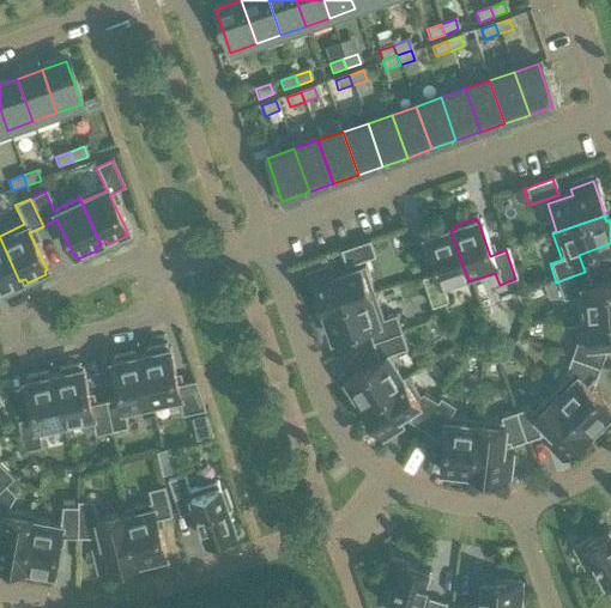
[(442,291),(469,281),(451,231),(446,232),(443,229),(424,236),(425,239),(423,241),(435,274),(421,280),(430,309),(447,303),(442,291)]
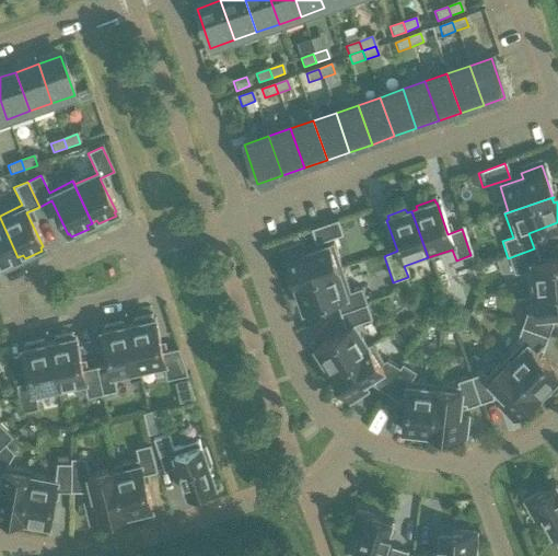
[(18,257),(0,218),(0,269),(14,263),(13,259),(18,257)]
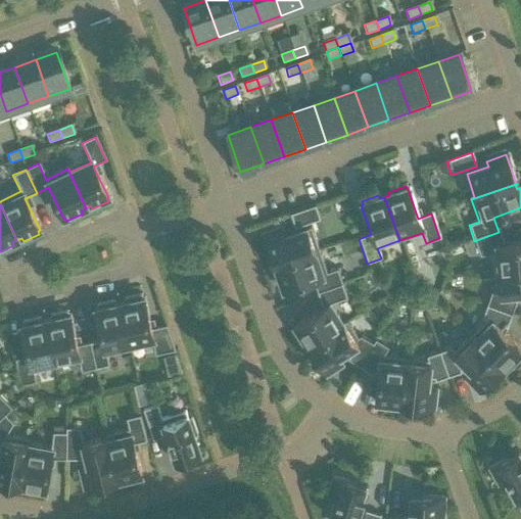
[(314,206),(289,216),(293,229),(319,221),(314,206)]
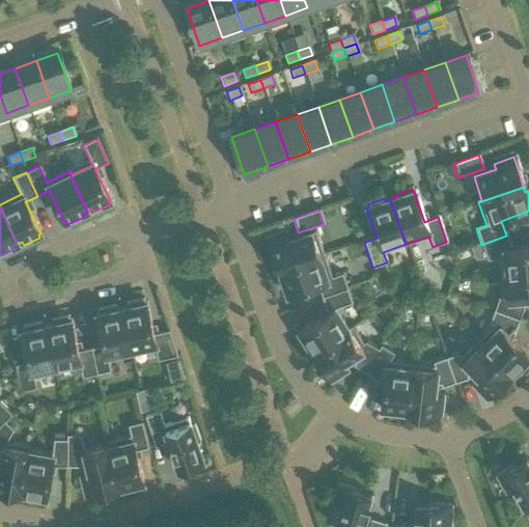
[(277,272),(323,256),(314,232),(289,241),(287,236),(267,242),(277,272)]
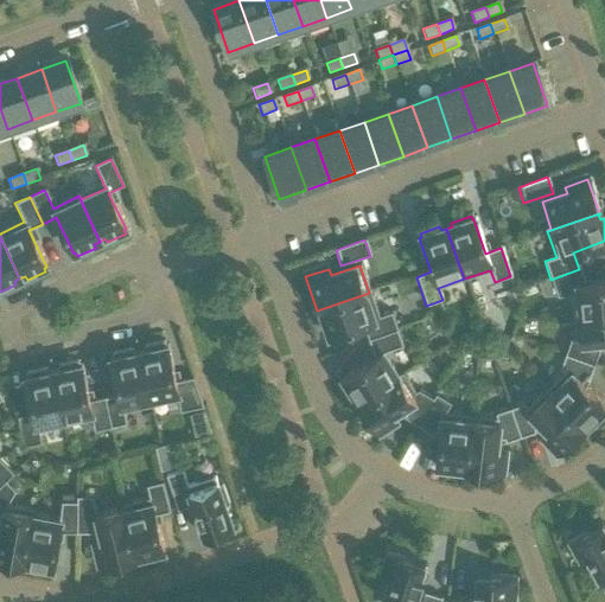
[(573,318),(604,313),(604,283),(585,287),(579,269),(551,280),(556,298),(571,296),(573,318)]
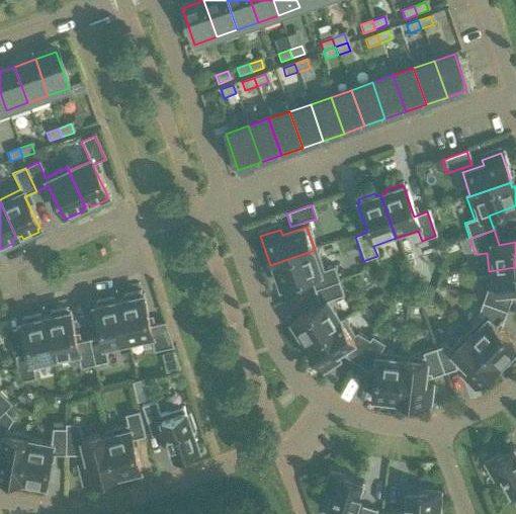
[(323,271),(315,250),(270,265),(270,266),(271,265),(273,269),(269,270),(275,287),(279,286),(279,288),(309,278),(313,290),(338,282),(333,268),(323,271)]
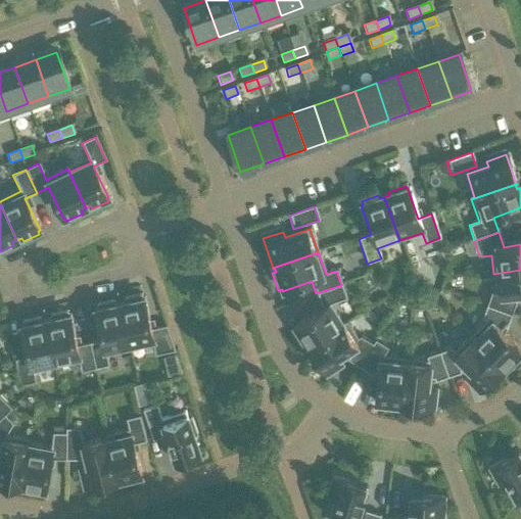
[(486,305),(511,315),(515,302),(513,301),(512,296),(520,294),(520,270),(493,274),(494,291),(491,292),(486,305)]
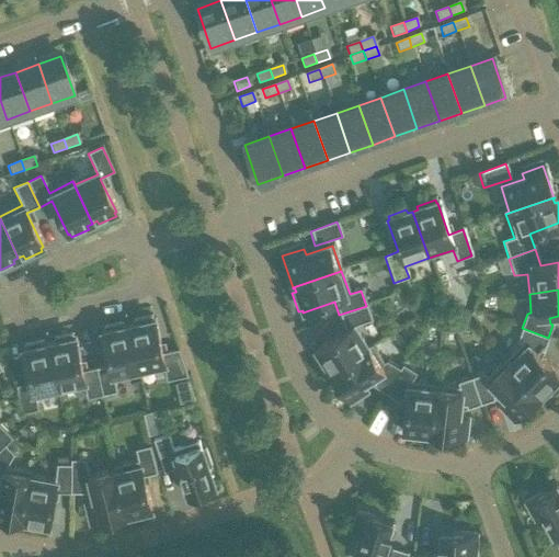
[(366,306),(339,315),(345,332),(315,351),(316,353),(312,355),(323,371),(327,370),(329,373),(328,374),(372,347),(371,345),(366,349),(353,328),(372,321),(366,306)]
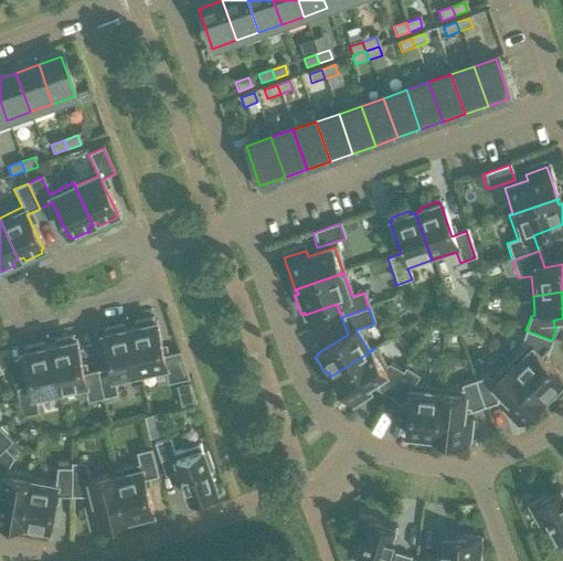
[(129,329),(141,377),(165,371),(168,385),(189,380),(179,353),(162,357),(155,324),(153,324),(152,320),(134,325),(135,328),(129,329)]
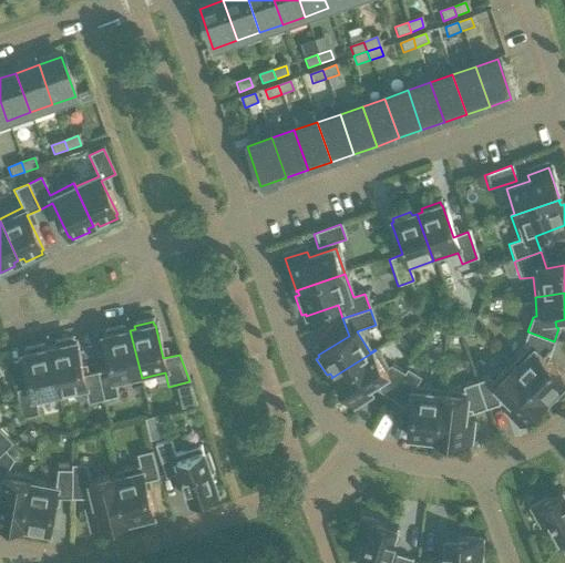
[(98,372),(104,401),(117,398),(115,385),(142,378),(130,330),(124,331),(123,328),(104,333),(104,336),(103,337),(111,369),(98,372)]
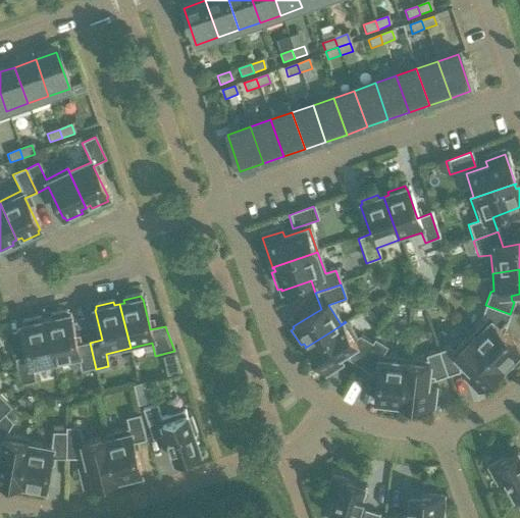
[(505,366),(507,368),(519,356),(517,353),(519,352),(498,330),(502,326),(505,327),(510,314),(485,305),(480,319),(484,320),(468,337),(502,370),(503,369),(502,369),(505,366)]
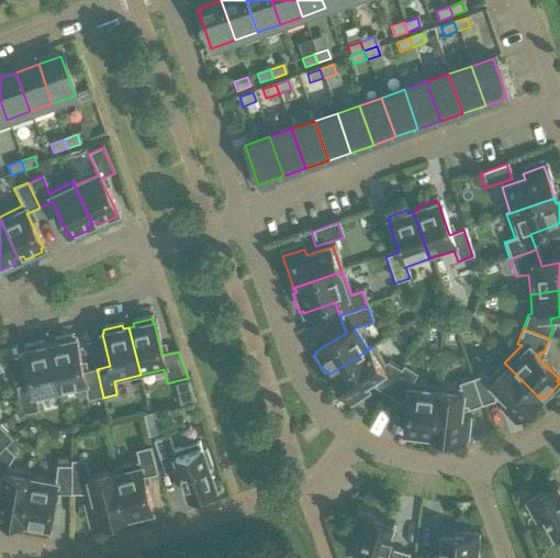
[(54,345),(49,346),(60,393),(84,388),(87,401),(103,398),(97,369),(82,372),(75,339),(73,341),(71,336),(53,341),(54,345)]
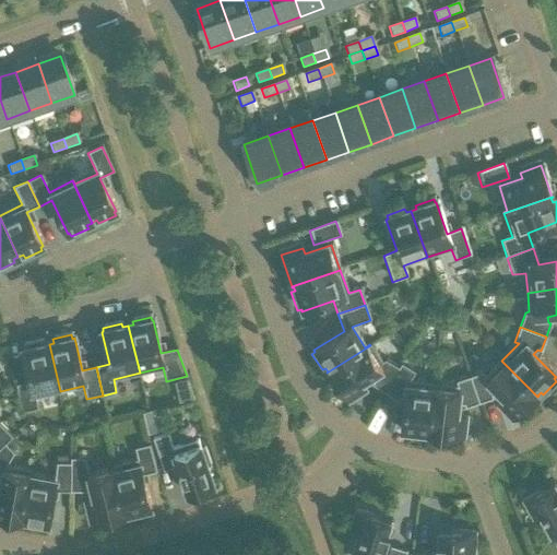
[(30,382),(15,386),(22,414),(37,410),(35,397),(60,391),(49,344),(43,345),(42,341),(23,345),(24,350),(22,350),(30,382)]
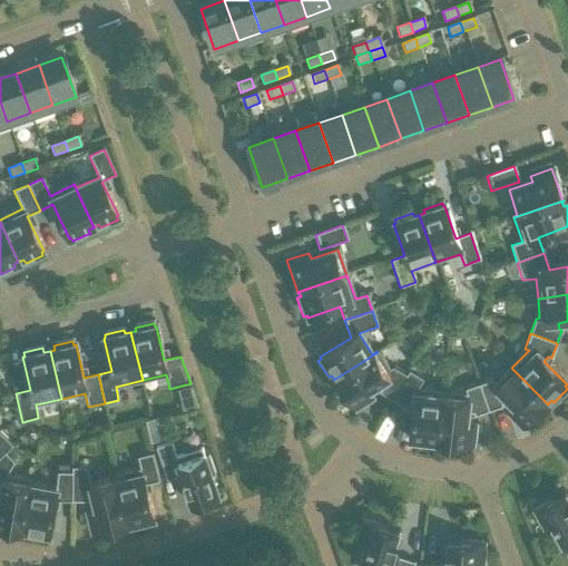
[(389,370),(378,352),(333,380),(352,408),(371,396),(368,391),(376,384),(380,390),(379,393),(391,401),(410,372),(409,371),(405,377),(392,368),(389,370)]
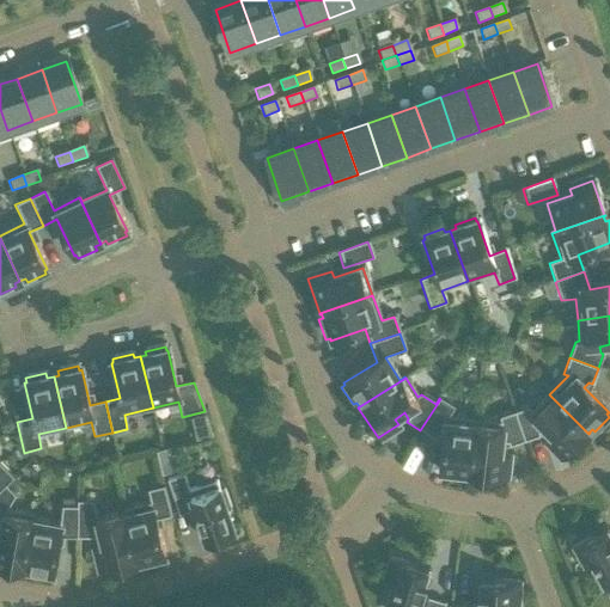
[(563,459),(589,434),(549,394),(531,412),(529,408),(513,412),(524,442),(538,436),(537,433),(542,428),(550,436),(547,441),(563,459)]
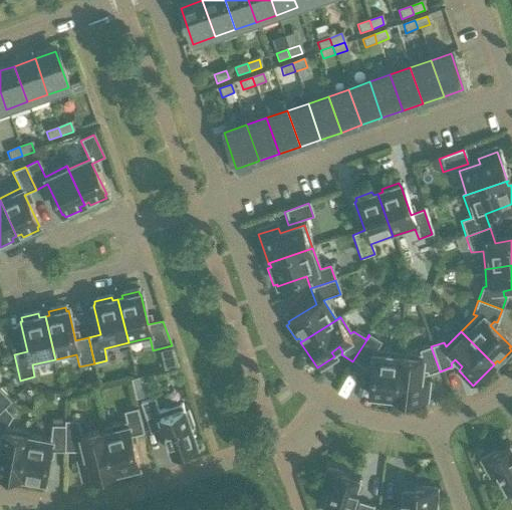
[(393,400),(398,353),(375,350),(380,342),(369,335),(352,361),(364,368),(366,365),(371,366),(368,396),(369,396),(369,400),(387,402),(388,398),(392,399),(392,400),(393,400)]
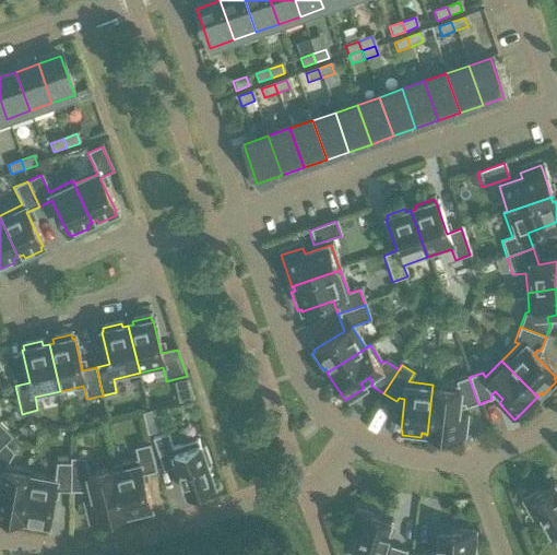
[(427,435),(459,438),(462,416),(455,415),(457,404),(463,405),(464,409),(478,404),(469,377),(454,382),(457,387),(433,385),(427,435)]
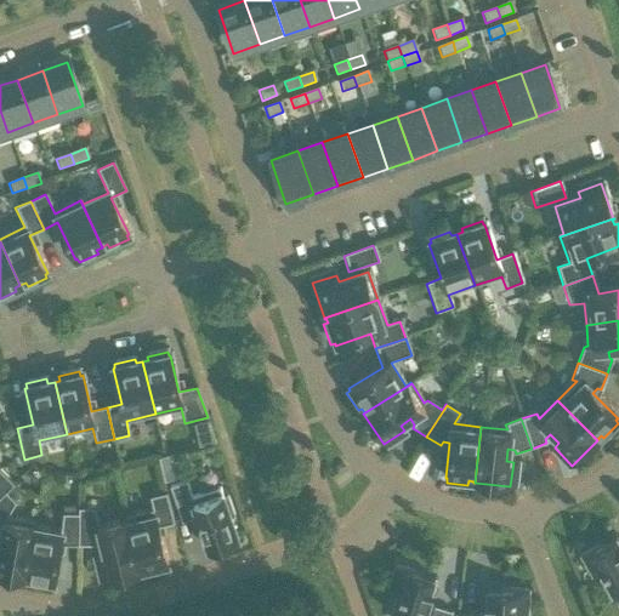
[(0,497),(12,485),(0,473),(0,497)]
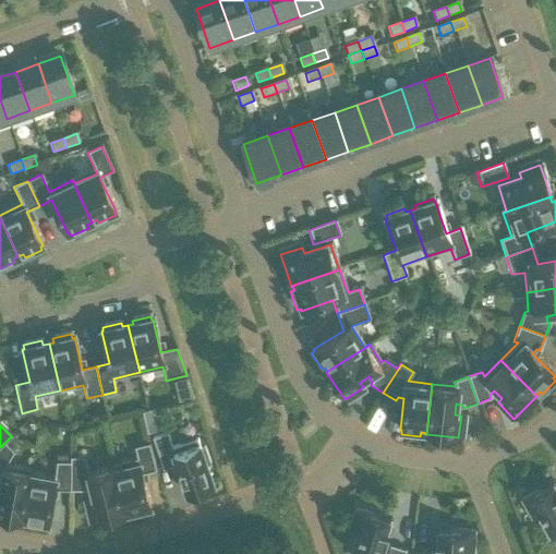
[(167,434),(152,440),(162,471),(177,466),(186,496),(189,496),(190,500),(208,493),(206,490),(213,488),(206,468),(209,467),(203,448),(200,449),(196,441),(172,449),(167,434)]
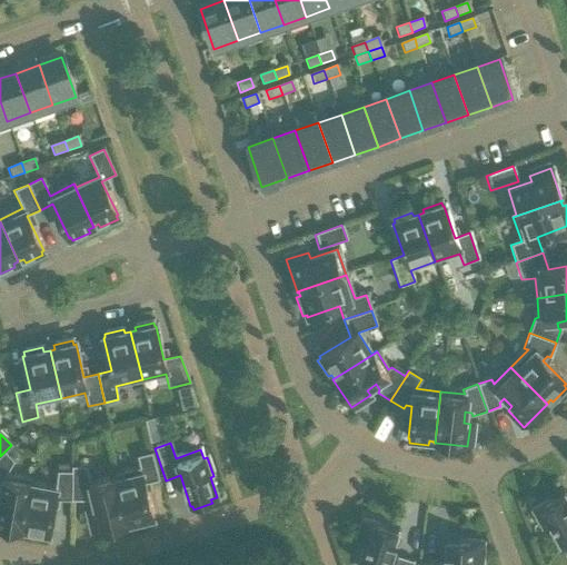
[(12,446),(11,445),(0,456),(0,495),(0,526),(20,531),(30,481),(6,476),(15,463),(5,453),(12,446)]
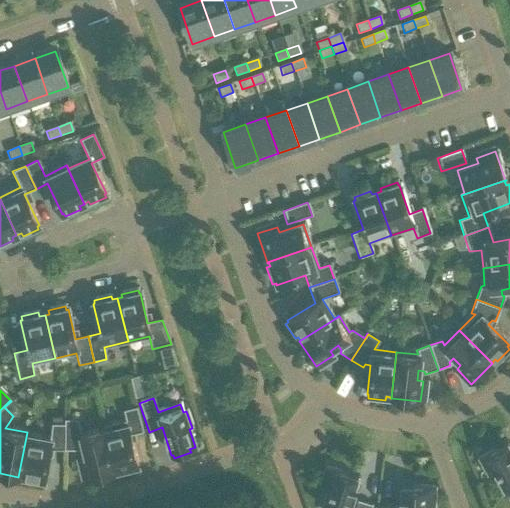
[(102,428),(103,431),(113,473),(115,472),(115,471),(119,470),(120,473),(137,469),(136,466),(137,465),(130,436),(143,433),(137,408),(123,411),(126,422),(102,428)]
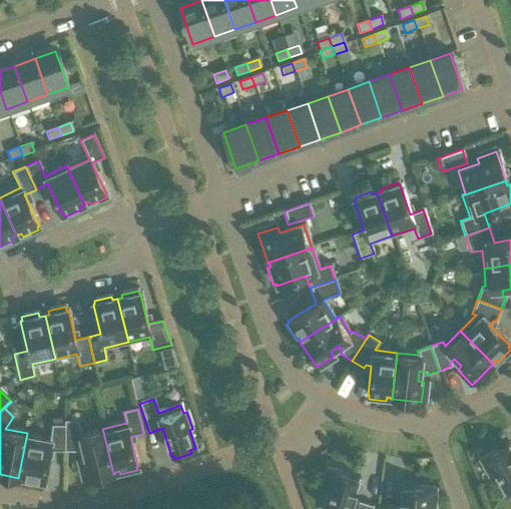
[(77,422),(64,422),(64,426),(64,452),(83,452),(85,460),(80,461),(85,481),(113,474),(103,432),(81,438),(77,422)]
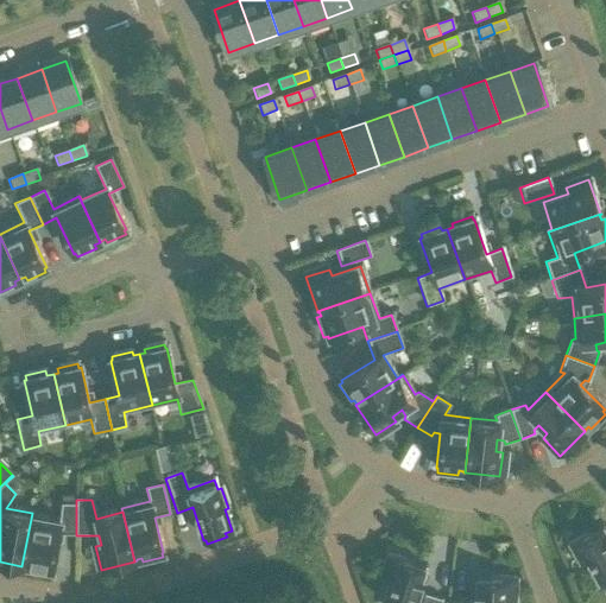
[(33,513),(32,513),(21,566),(24,567),(24,565),(29,566),(29,571),(49,575),(50,570),(51,570),(58,534),(76,535),(76,505),(61,505),(60,524),(33,519),(33,513)]
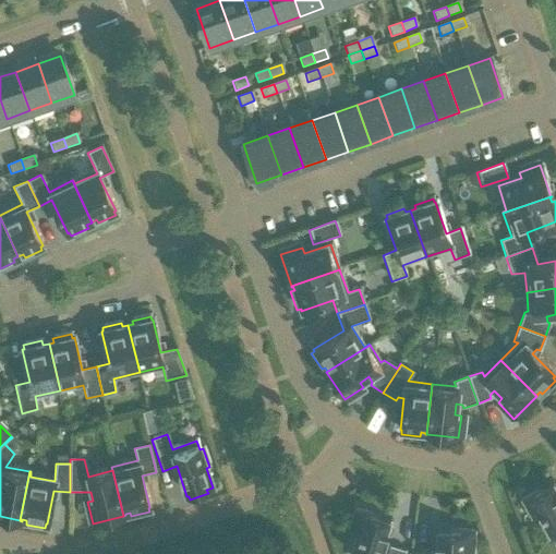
[(555,490),(552,483),(521,501),(532,519),(539,516),(550,534),(555,530),(555,490)]
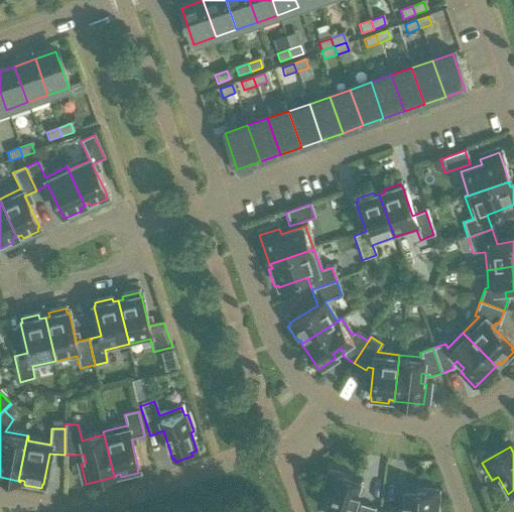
[(360,482),(329,472),(323,491),(330,493),(324,511),(373,511),(374,509),(355,503),(359,493),(356,492),(360,482)]
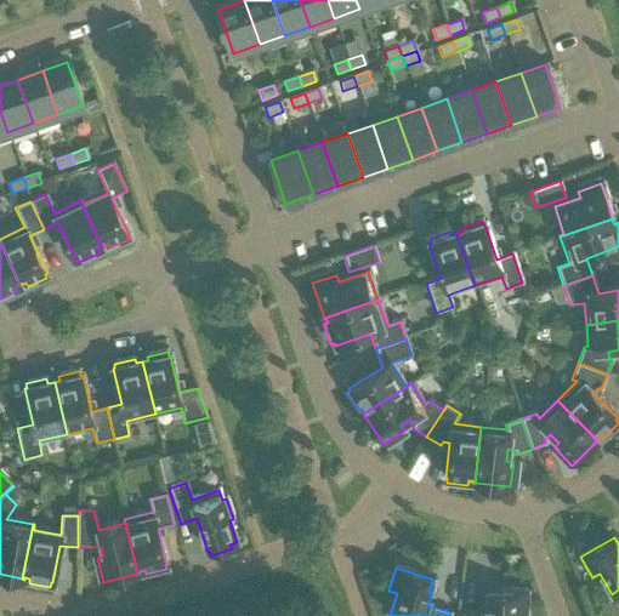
[(483,604),(483,615),(517,615),(524,615),(526,592),(487,591),(487,604),(483,604)]
